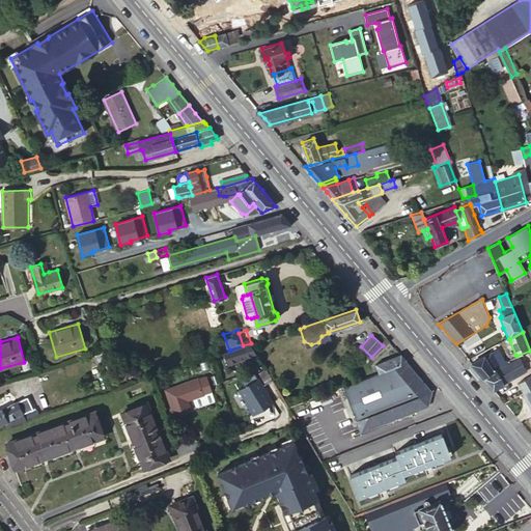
[(242,359),(256,354),(255,351),(252,346),(252,345),(251,343),(243,345),(229,351),(225,353),(228,363),(242,359)]
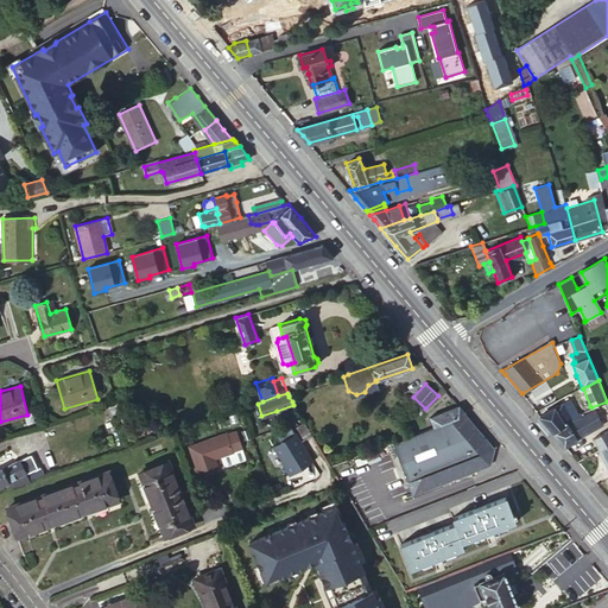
[(569,399),(539,416),(545,424),(553,432),(581,417),(569,399)]
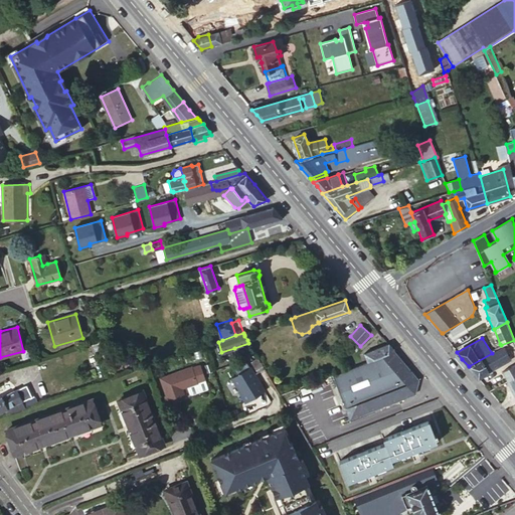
[(367,360),(395,350),(391,346),(388,343),(364,353),(367,360)]
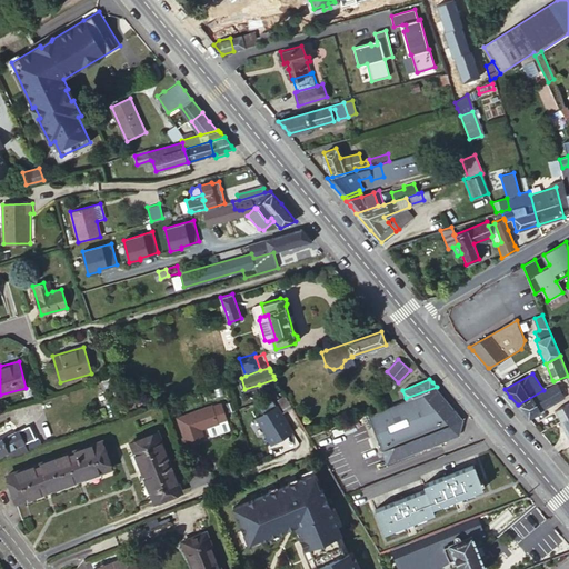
[(543,390),(518,405),(528,418),(530,418),(563,398),(556,383),(543,390)]
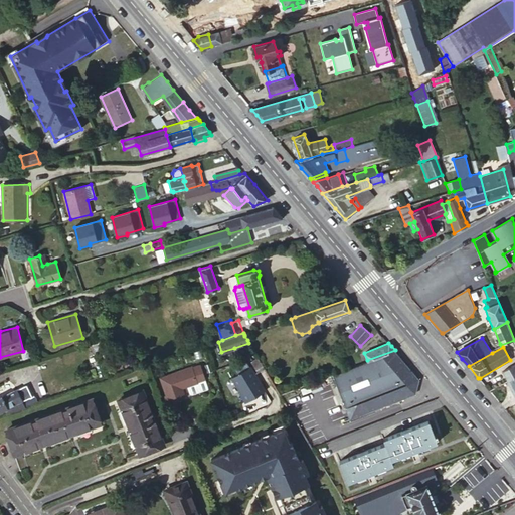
[(420,394),(419,379),(409,368),(406,364),(405,365),(394,351),(348,369),(338,372),(354,418),(403,399),(403,400),(420,394)]
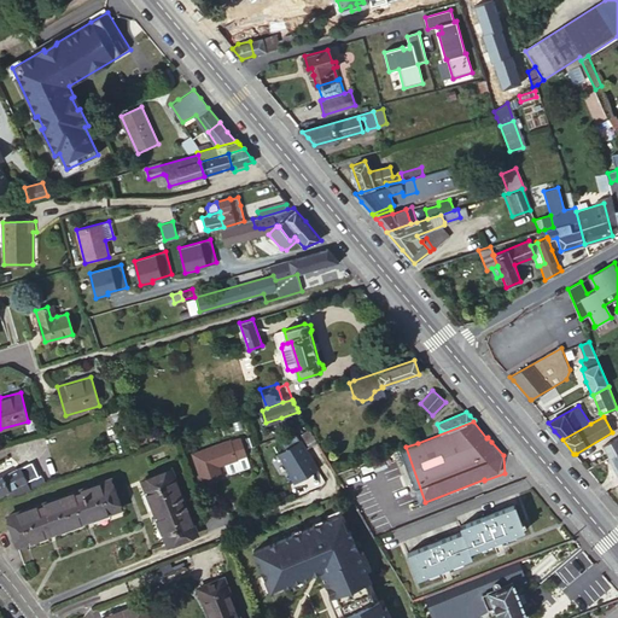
[(309,447),(316,442),(309,430),(301,433),(309,447)]
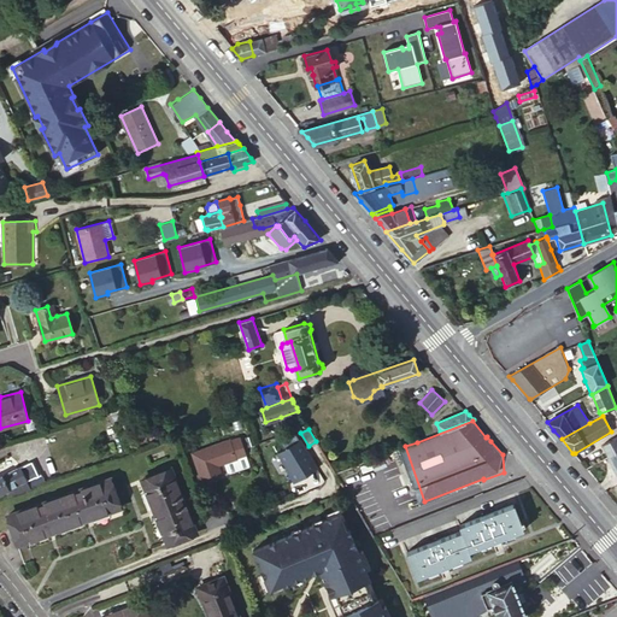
[(230,472),(250,465),(246,454),(241,438),(231,440),(193,453),(204,482),(222,476),(218,464),(224,462),(228,470),(230,472)]
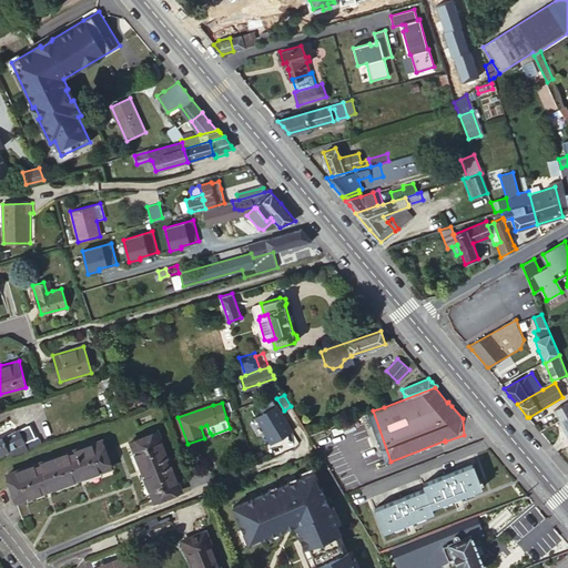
[(567,403),(555,411),(556,414),(560,421),(567,415),(567,403)]
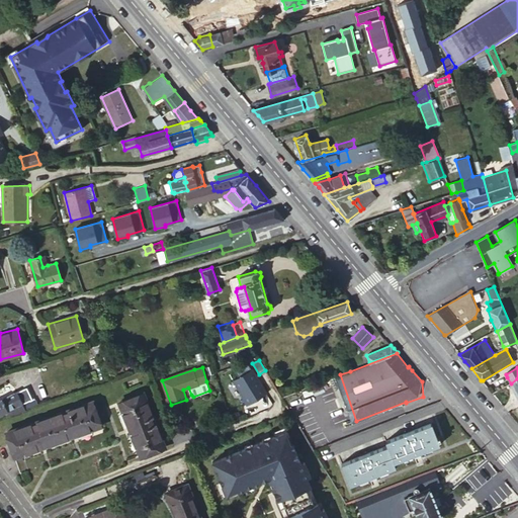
[(253,370),(235,381),(244,397),(243,397),(248,406),(267,394),(253,370)]
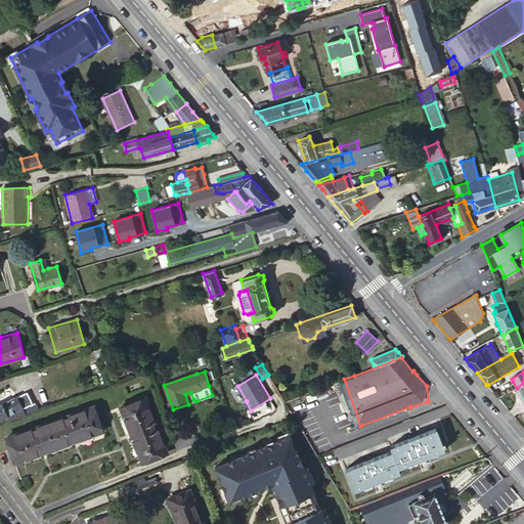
[(18,396),(28,413),(39,408),(36,402),(32,403),(27,392),(18,396)]
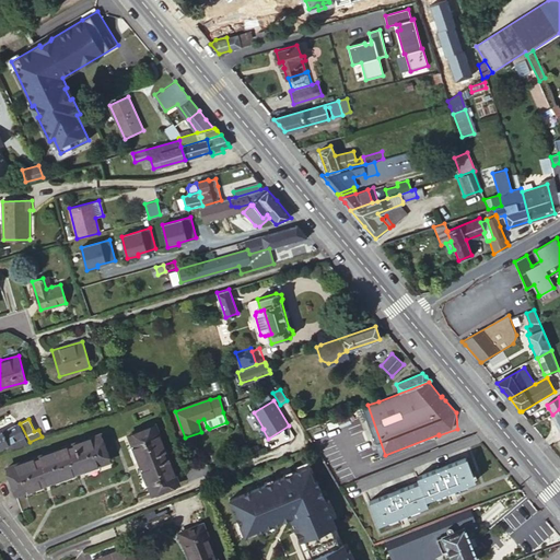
[(0,446),(8,444),(10,450),(30,442),(20,423),(0,433),(0,446)]
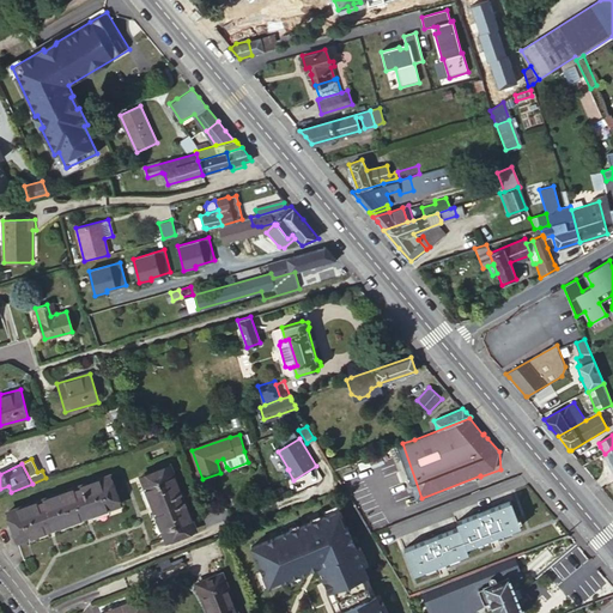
[(143,475),(149,493),(157,513),(168,539),(195,528),(169,465),(143,475)]
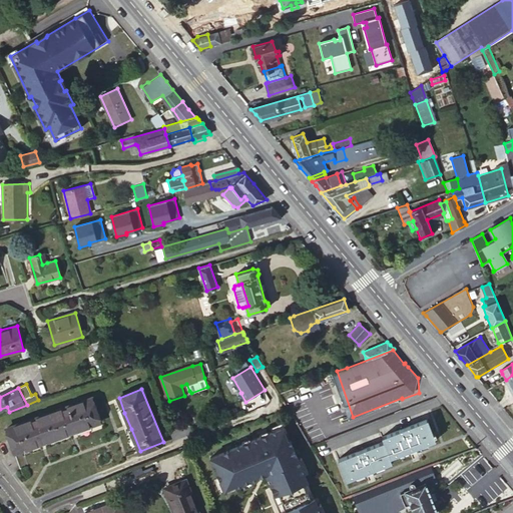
[(15,451),(100,422),(92,399),(7,429),(15,451)]
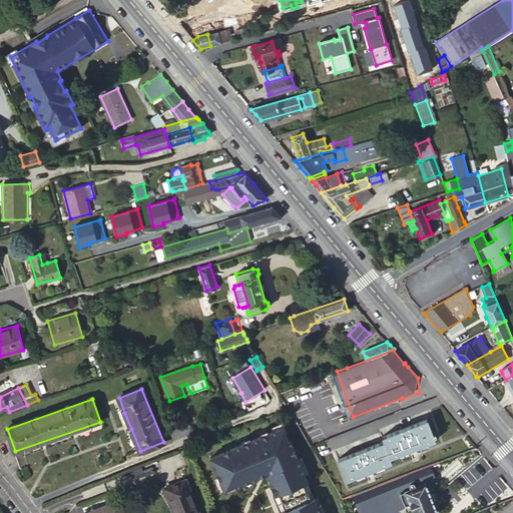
[(390,458),(435,440),(434,437),(436,436),(435,433),(433,433),(427,419),(382,437),(384,442),(339,459),(347,480),(392,462),(390,458)]
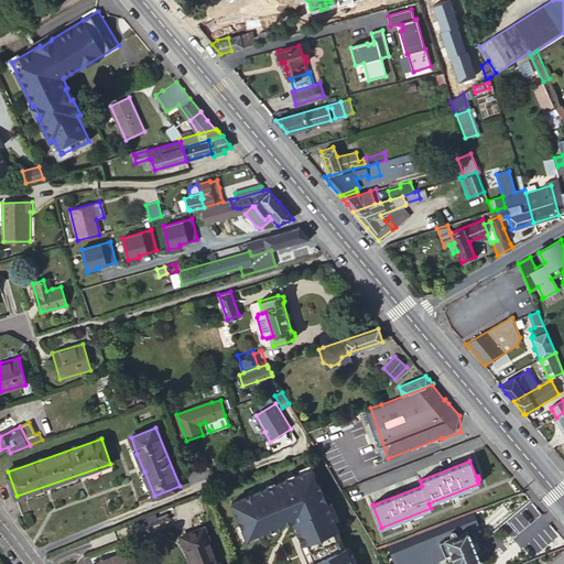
[(312,466),(308,467),(314,481),(318,479),(312,466)]
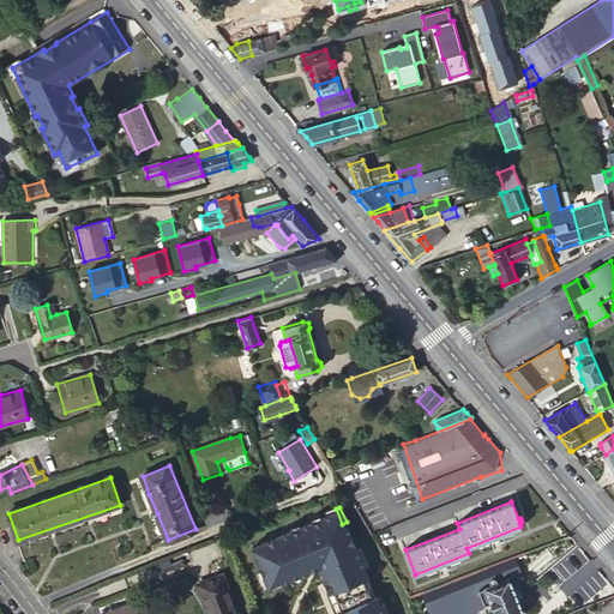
[(252,546),(269,585),(290,576),(302,571),(318,564),(330,589),(333,588),(342,607),(338,608),(338,609),(341,613),(386,613),(380,601),(377,593),(373,594),(365,575),(368,572),(363,563),(356,546),(347,522),(342,524),(336,509),(252,546)]
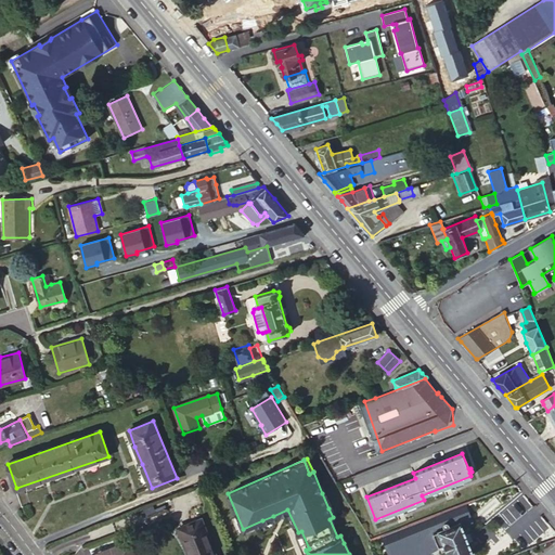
[(326,492),(322,493),(328,508),(333,507),(326,492)]
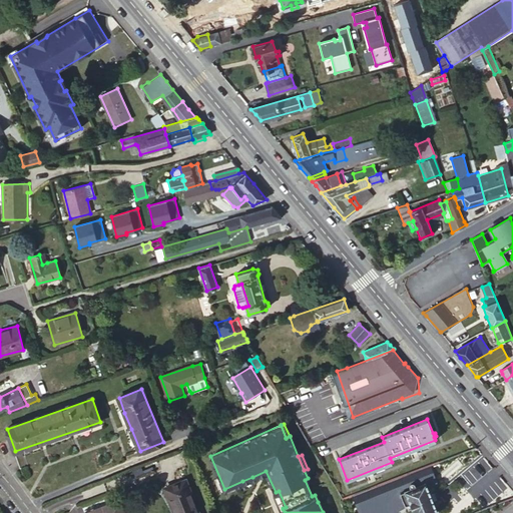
[(252,477),(242,481),(244,486),(254,481),(252,477)]
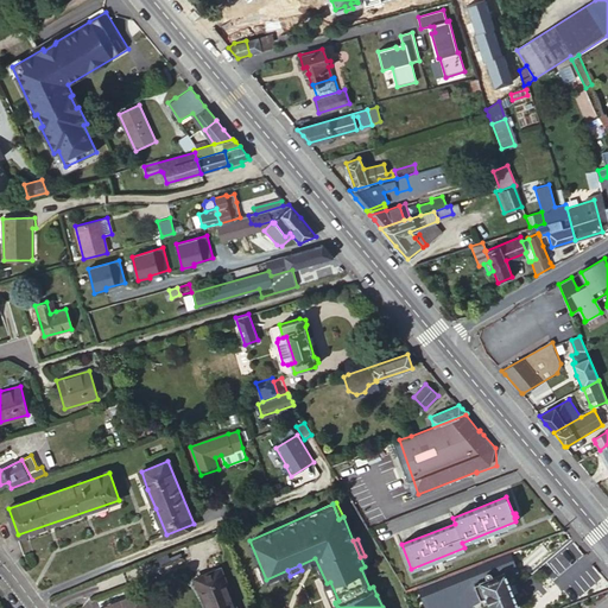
[(373,587),(365,567),(361,569),(369,588),(373,587)]
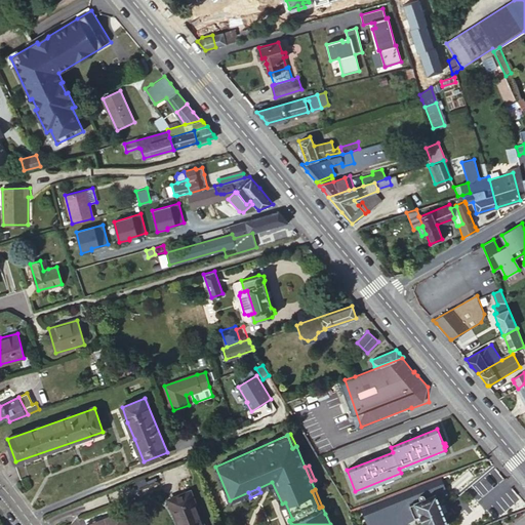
[(202,524),(190,492),(170,499),(176,518),(178,517),(182,524),(202,524)]
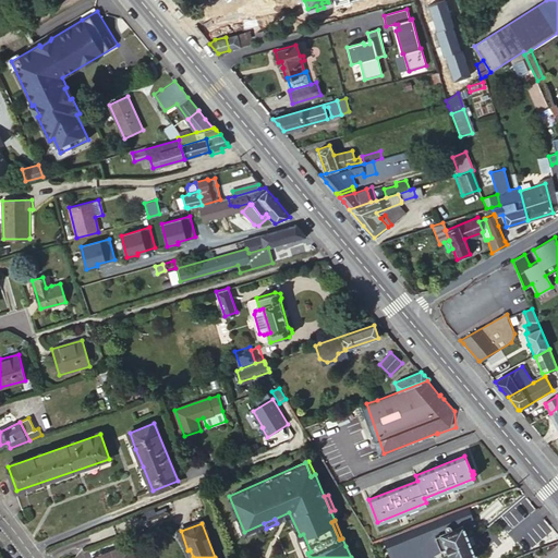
[(472,557),(476,557),(471,545),(470,540),(469,537),(463,524),(453,528),(452,525),(451,524),(449,523),(448,523),(446,524),(445,525),(445,523),(434,528),(437,534),(435,535),(440,549),(443,548),(448,546),(450,553),(451,557),(472,557)]
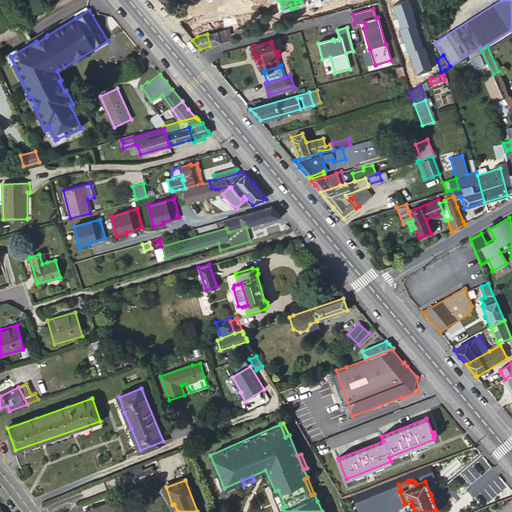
[(275,491),(273,492),(280,509),(282,508),(282,507),(285,506),(278,490),(275,491)]
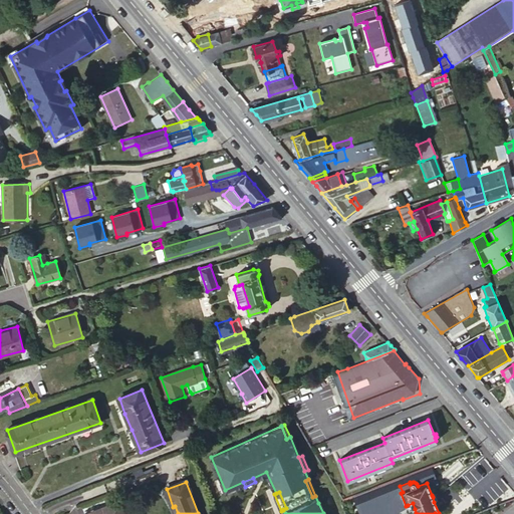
[(124,513),(119,501),(83,513),(124,513)]
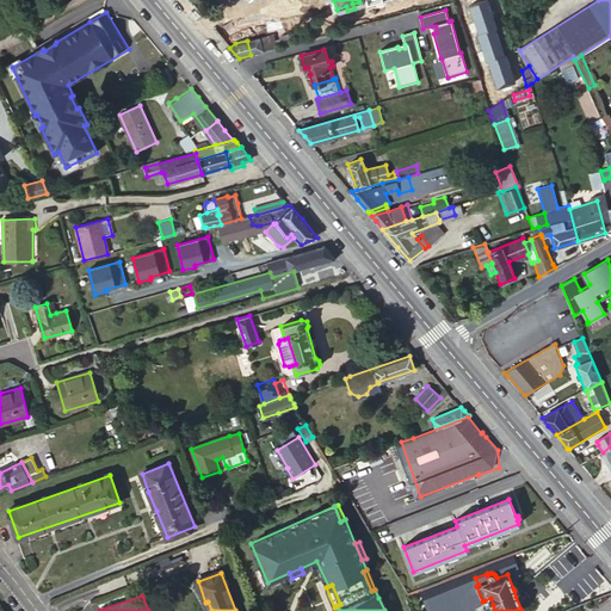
[(389,610),(383,597),(378,598),(384,610),(389,610)]
